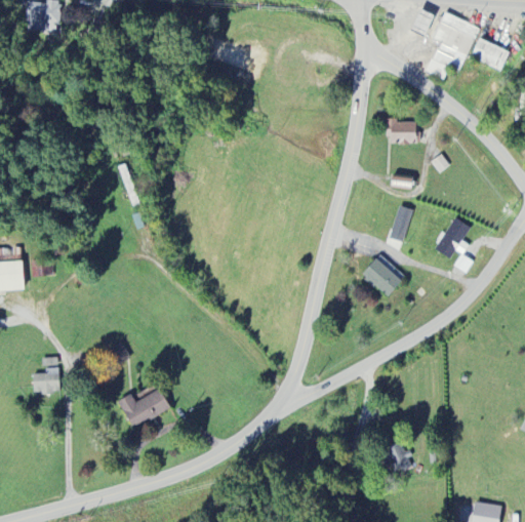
[(27,0),(26,29),(57,30),(58,1),(27,0)]
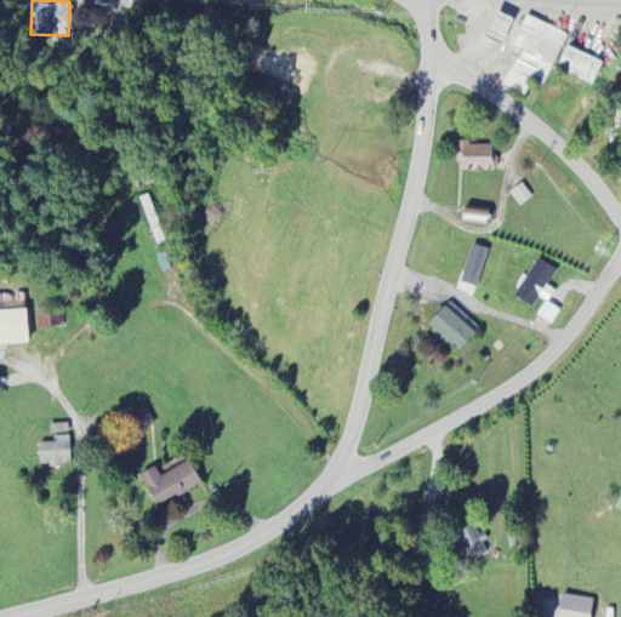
[(505,84),(527,92),(531,80),(543,85),(567,30),(525,13),(512,44),(520,47),(505,84)]
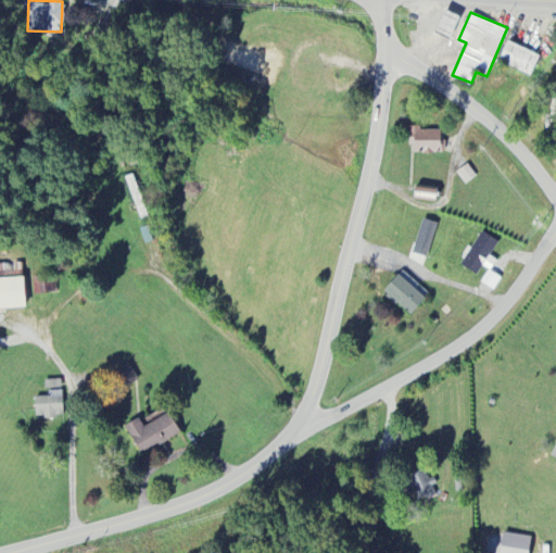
[(500,60),(531,74),(540,53),(508,39),(500,60)]
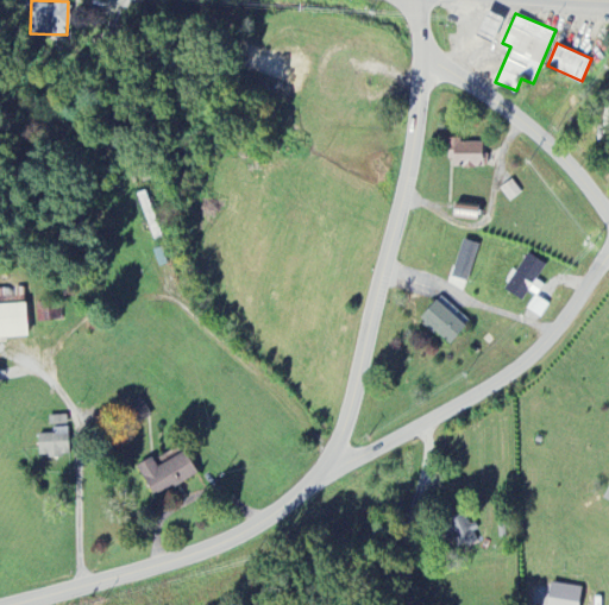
[(484,163),(484,140),(460,140),(459,136),(447,137),(449,164),(484,163)]
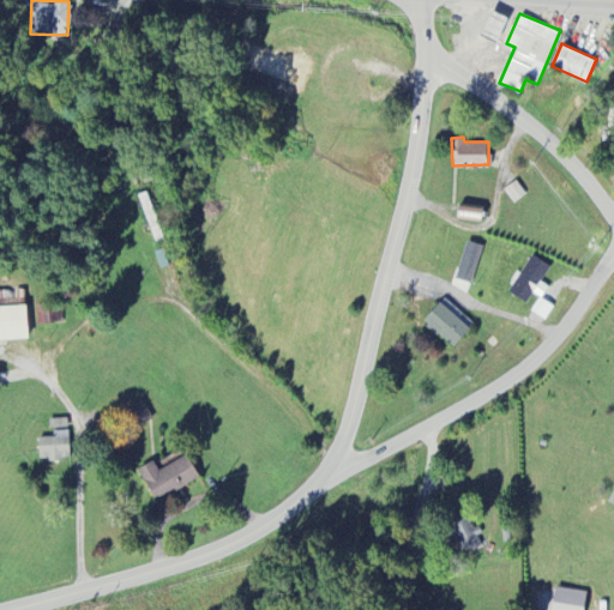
[(481,219),(482,207),(459,205),(458,217),(481,219)]
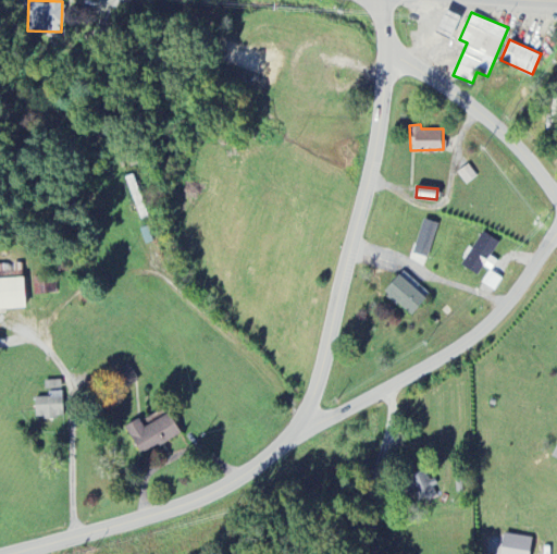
[(428,257),(438,222),(423,218),(412,251),(428,257)]
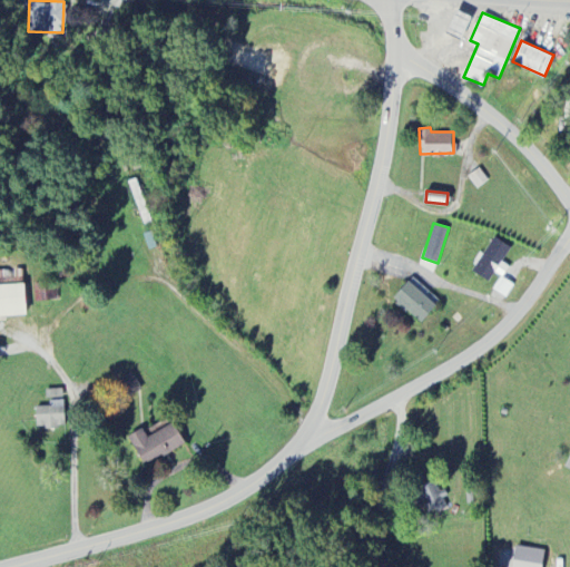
[(489,281),(495,271),(501,274),(493,289),(507,296),(514,283),(503,276),(509,265),(502,261),(511,246),(493,235),(472,271),(489,281)]
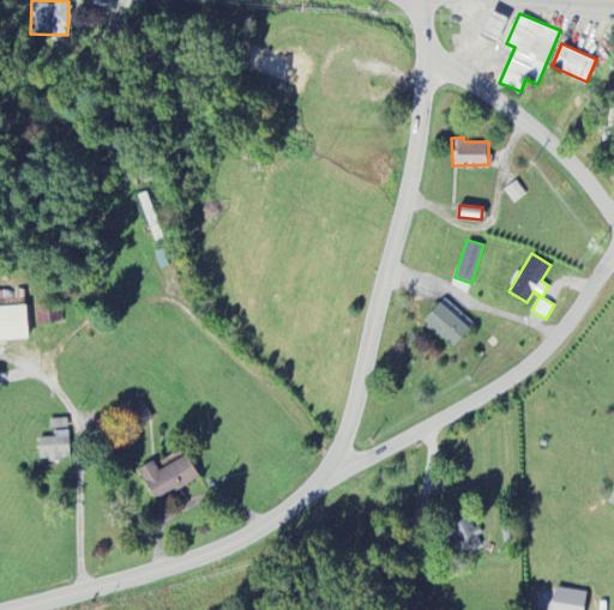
[(452,346),(473,325),(443,299),(423,320),(452,346)]
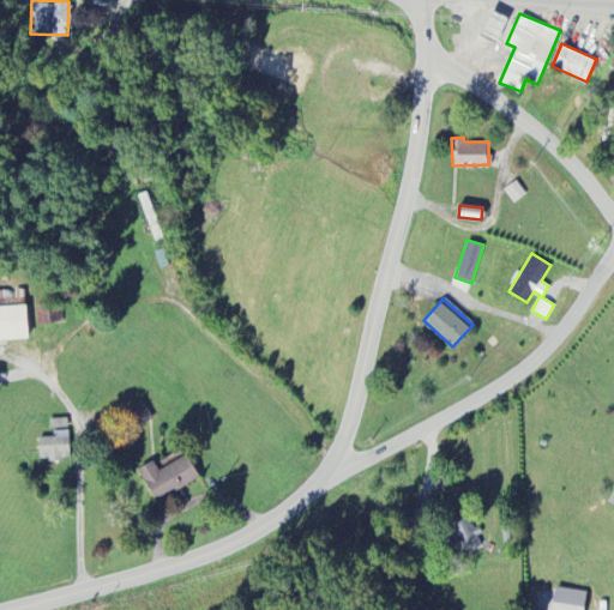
[(26,303),(0,305),(0,339),(28,338),(26,303)]
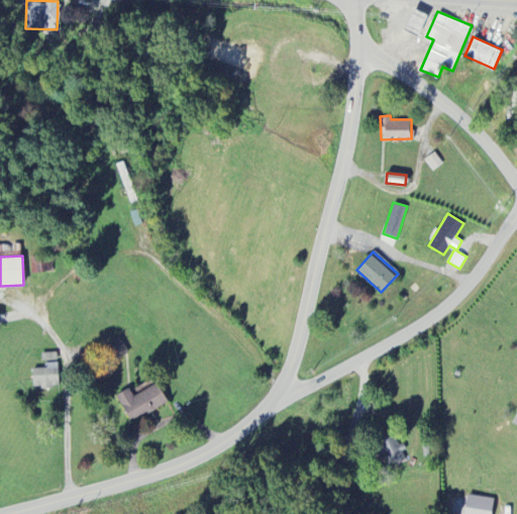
[(31,258),(32,272),(50,271),(49,257),(31,258)]
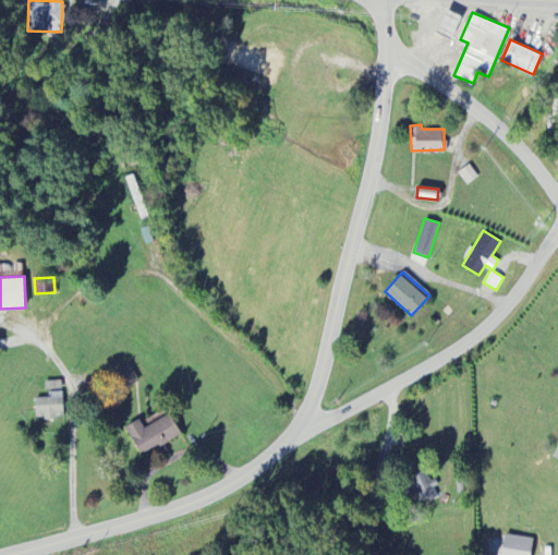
[(45,381),(45,388),(61,388),(61,379),(45,381)]
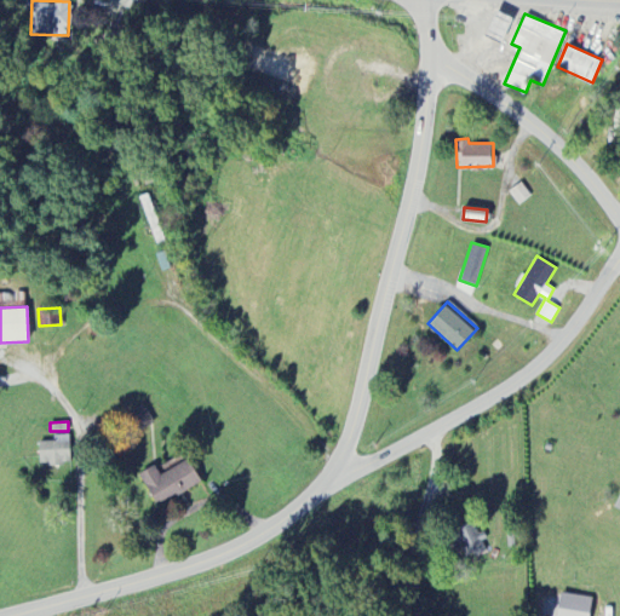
[(39,464),(67,464),(68,433),(53,433),(53,441),(39,441),(39,464)]
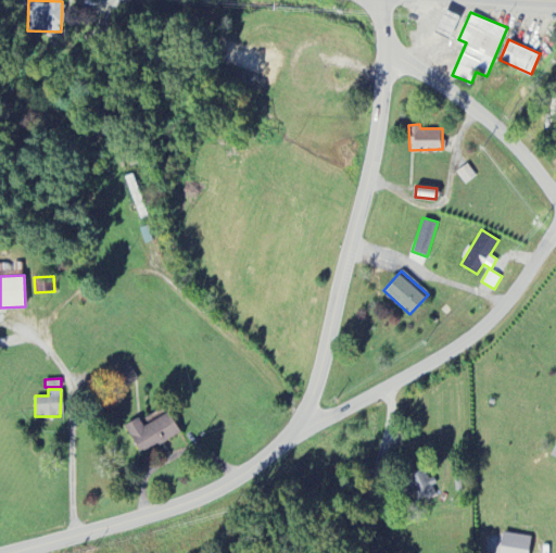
[(139,417),(125,425),(141,453),(180,431),(168,411),(143,425),(139,417)]
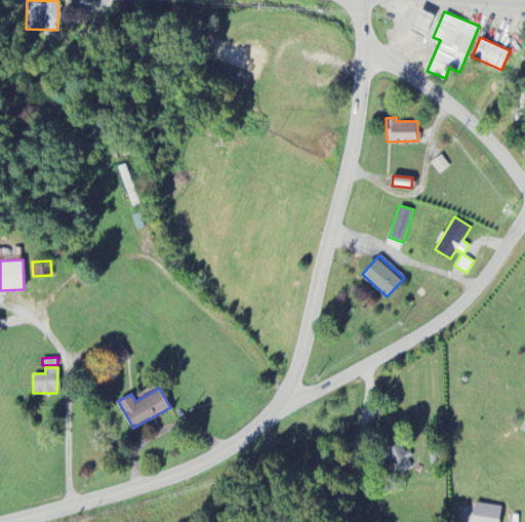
[(413,465),(407,450),(405,451),(401,441),(382,448),(392,473),(413,465)]
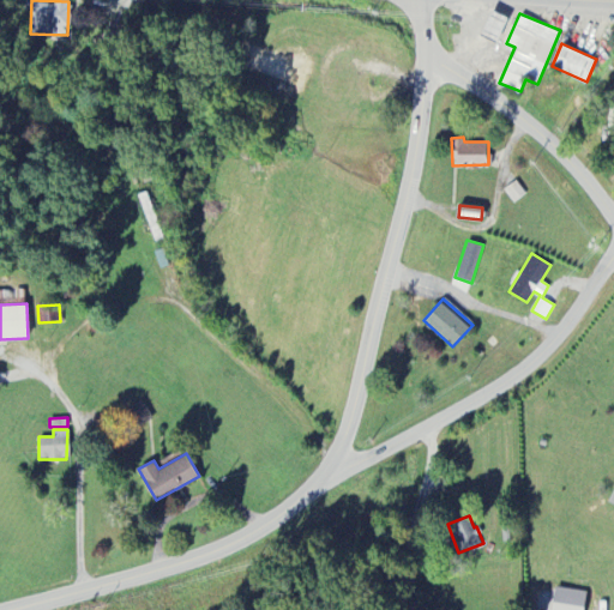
[(552,609),(584,609),(588,590),(555,586),(552,609)]
